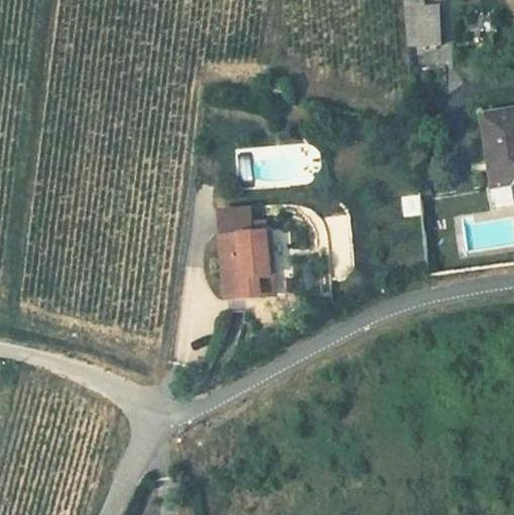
[(402,0),(404,46),(440,44),(437,0),(402,0)]
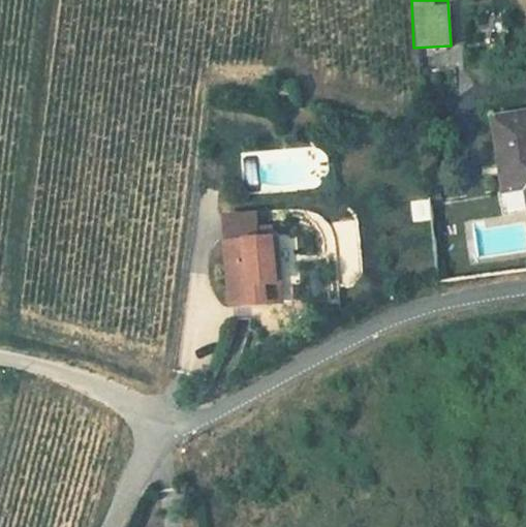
[(525,115),(497,119),(504,190),(525,187),(525,115)]
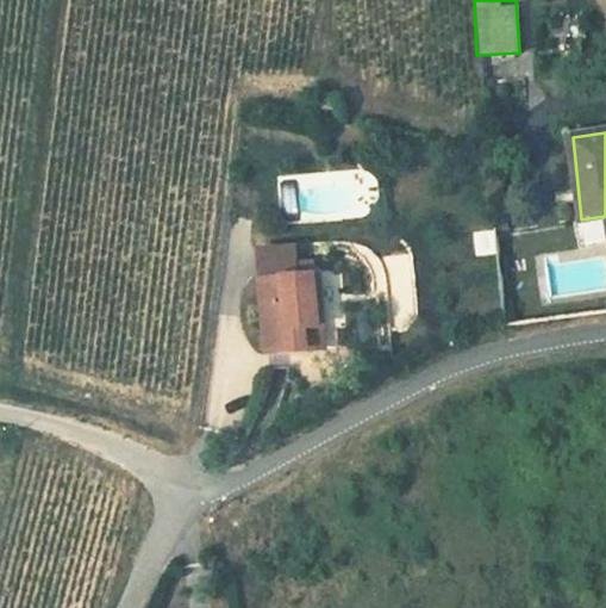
[(262,248),(267,352),(307,349),(306,329),(319,328),(317,275),(298,277),(297,247),(262,248)]
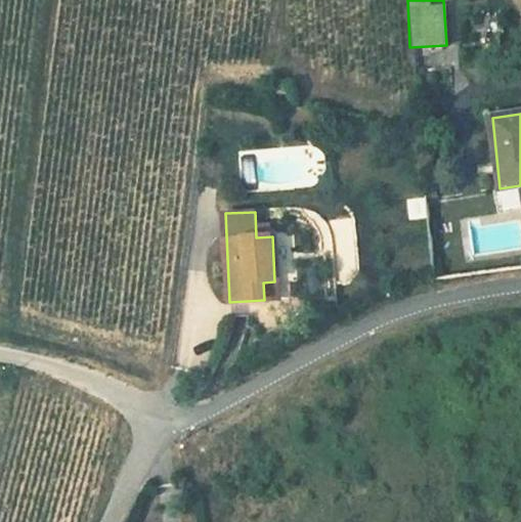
[(263,283),(264,300),(275,299),(274,281),(263,283)]
